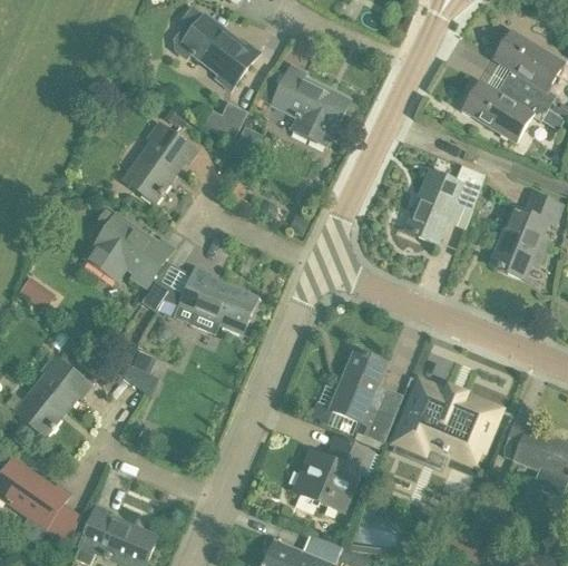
[(228,90),(260,52),(247,42),(244,47),(191,3),(180,17),(182,25),(172,38),(173,50),(184,59),(189,52),(218,75),(215,79),(228,90)]
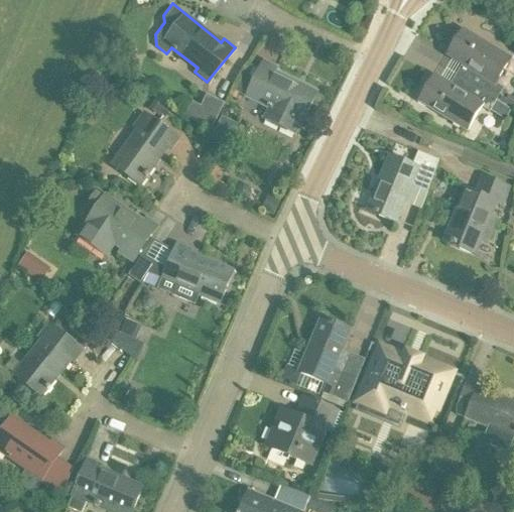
[(510,57),(469,31),(470,30),(463,25),(456,37),(458,38),(448,52),(462,61),(455,72),(496,98),(504,86),(495,80),(510,57)]
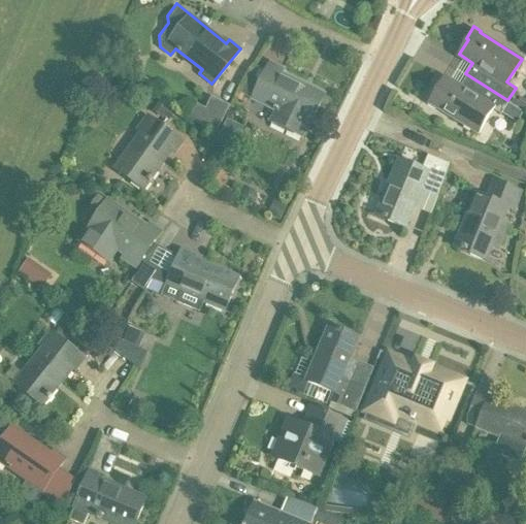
[(282,66),(268,60),(250,96),(272,107),(267,118),(301,135),(322,94),(278,72),(282,66)]
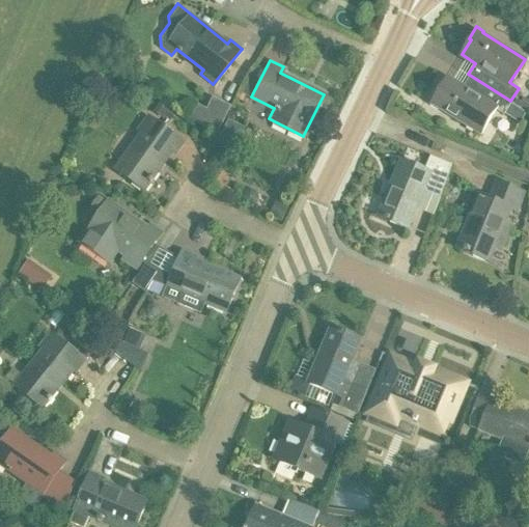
[(437,89),(429,102),(437,106),(438,105),(479,131),(495,107),(504,112),(504,111),(520,120),(526,111),(510,101),(468,74),(462,85),(448,76),(439,91),(437,89)]
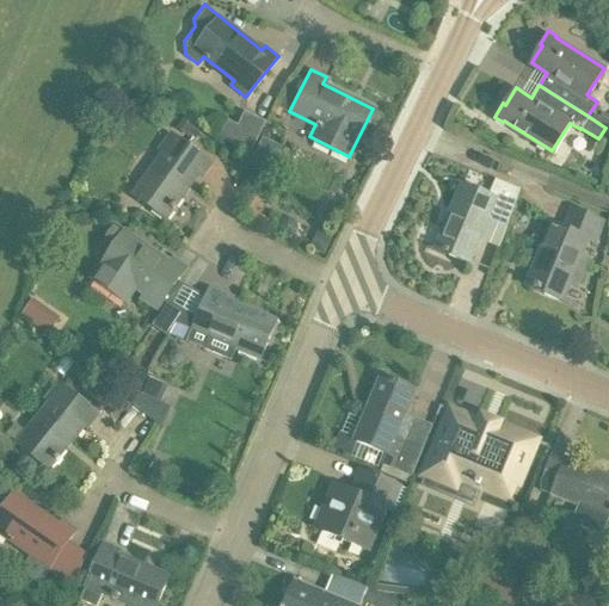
[(243,109),(235,123),(225,117),(216,135),(248,152),(264,119),(243,109)]
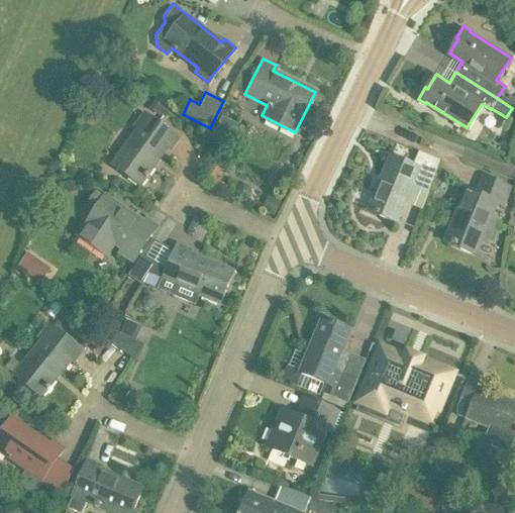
[(153,97),(148,105),(159,112),(160,111),(164,114),(169,108),(153,97)]
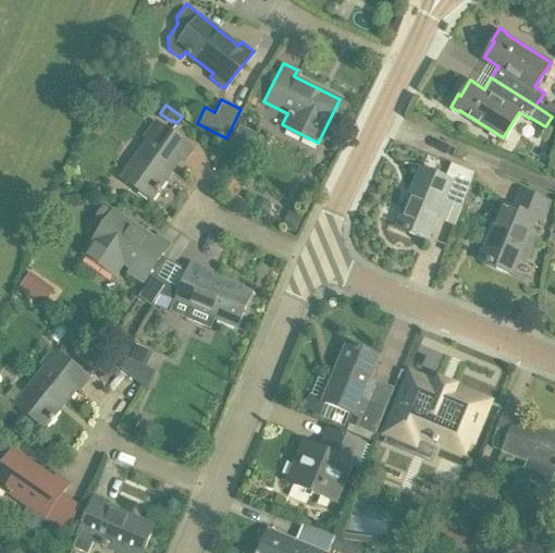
[(183,159),(192,147),(152,119),(143,134),(147,137),(120,175),(149,197),(179,156),(183,159)]
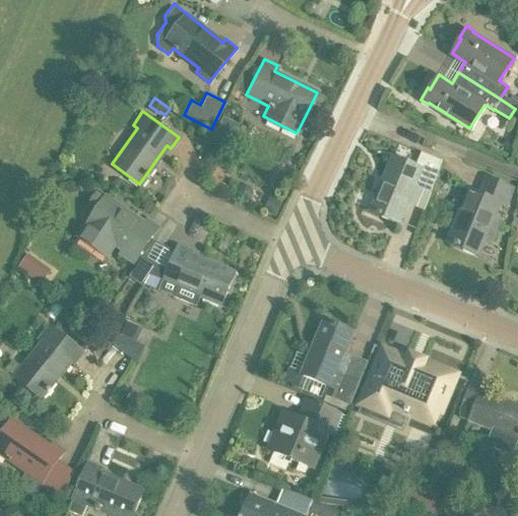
[(398,220),(414,185),(432,192),(443,159),(419,150),(414,166),(393,155),(370,209),(398,220)]
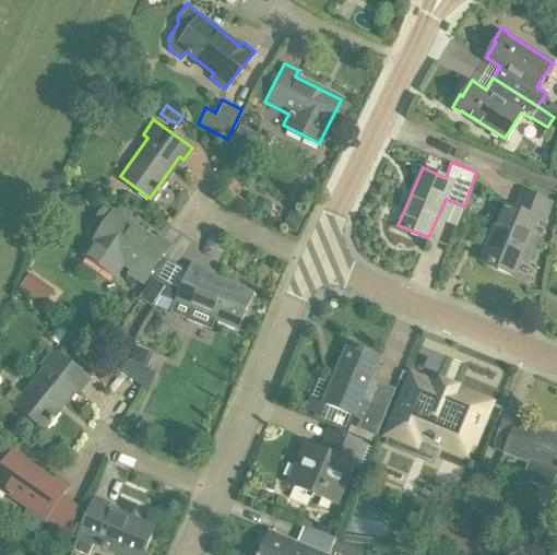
[(542,220),(549,201),(522,190),(516,208),(504,203),(481,259),(513,272),(520,257),(526,260),(537,234),(530,232),(536,216),(542,220)]
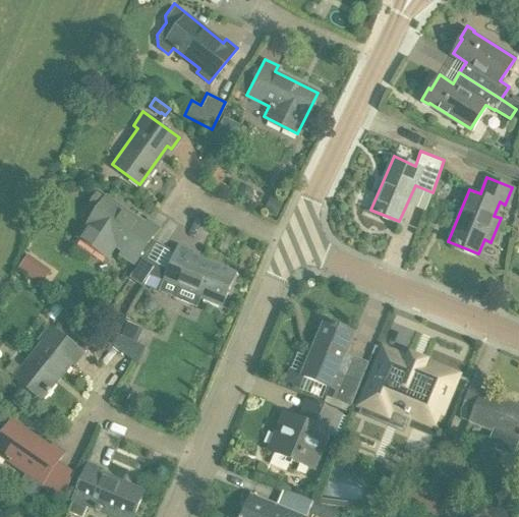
[(93,192),(85,204),(93,210),(75,236),(106,257),(115,244),(119,247),(116,251),(132,263),(157,226),(146,218),(143,222),(104,195),(101,198),(93,192)]
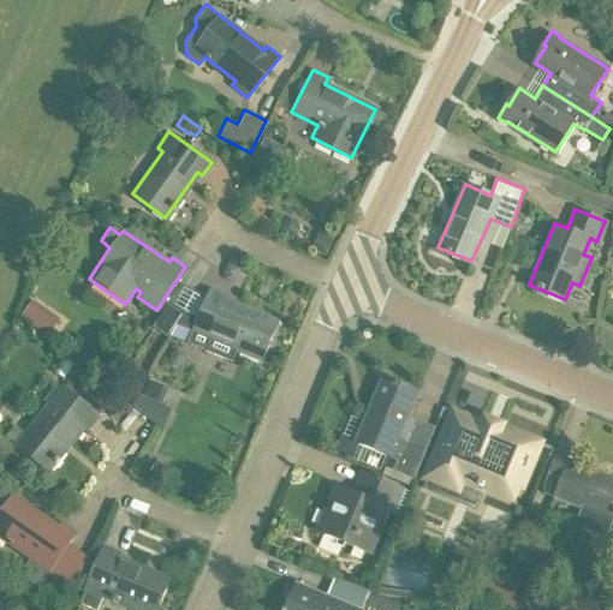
[(210,288),(192,329),(188,342),(231,360),(236,348),(260,358),(275,321),(224,299),(226,294),(210,288)]
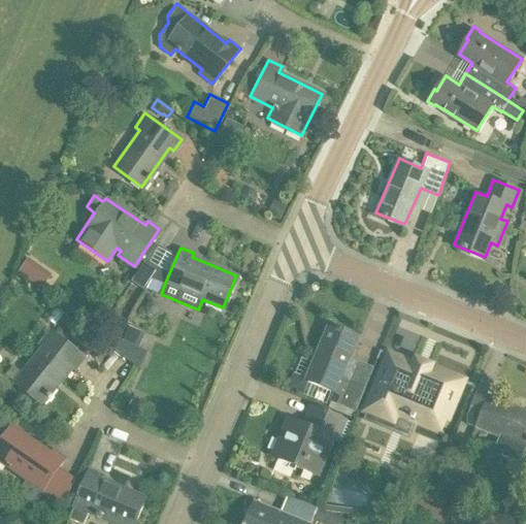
[(335,391),(332,398),(357,407),(365,386),(341,375),(358,336),(328,325),(305,379),(335,391)]
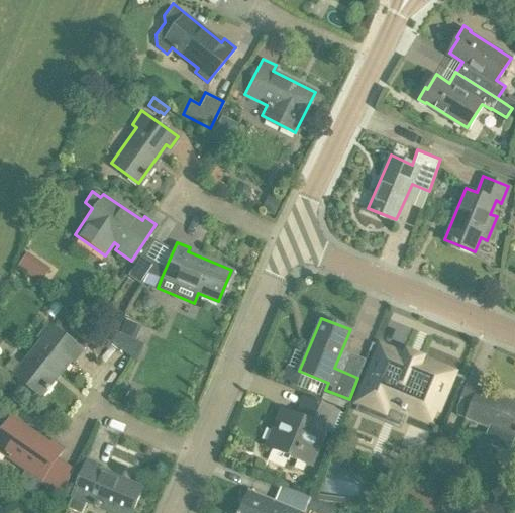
[(73,362),(81,350),(46,323),(36,335),(40,339),(12,374),(39,396),(70,358),(73,362)]
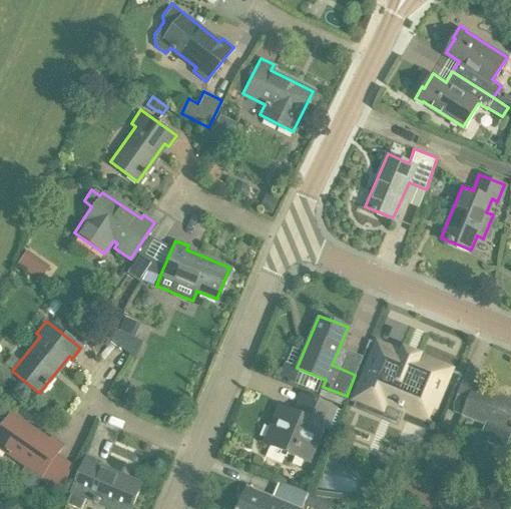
[(113,327),(108,336),(134,357),(142,340),(113,327)]
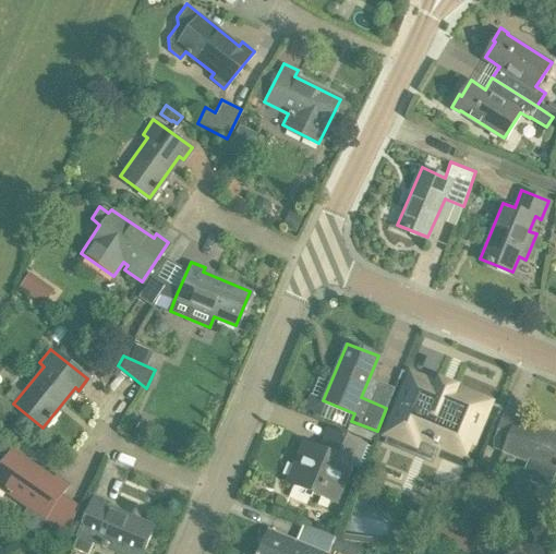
[(430,381),(426,386),(407,378),(385,431),(398,436),(411,442),(418,426),(435,434),(434,438),(438,441),(443,443),(462,450),(467,440),(471,429),(475,431),(484,409),(462,400),(466,390),(438,380),(436,383),(430,381)]
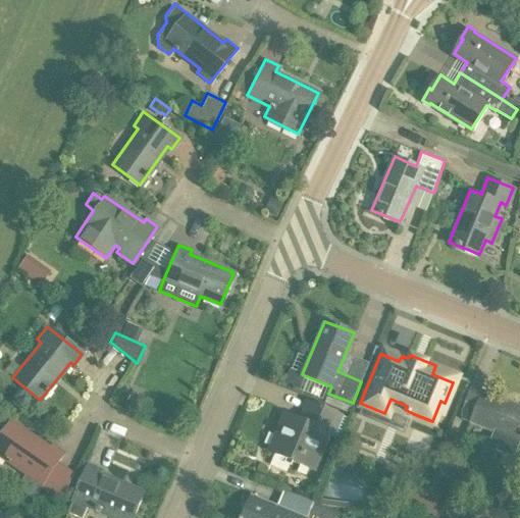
[(519,441),(519,437),(519,405),(483,391),(485,384),(473,379),(465,400),(461,410),(461,416),(471,421),(519,441)]
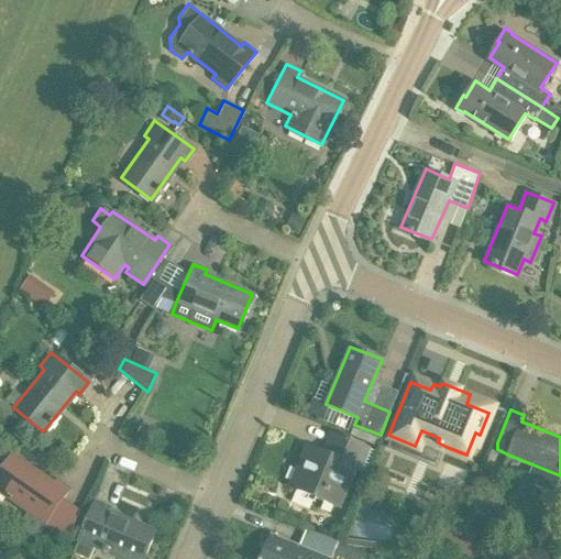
[(306,446),(289,485),(337,505),(353,468),(363,472),(373,449),(362,445),(334,433),(326,455),(306,446)]
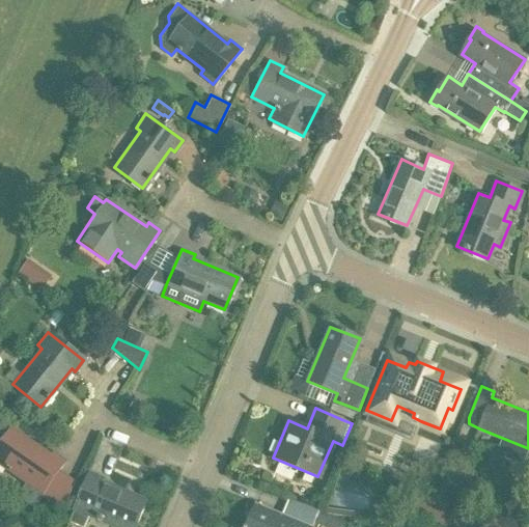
[(0,463),(26,481),(24,486),(19,493),(33,503),(38,496),(63,460),(52,451),(50,454),(10,427),(8,430),(0,424),(0,463)]
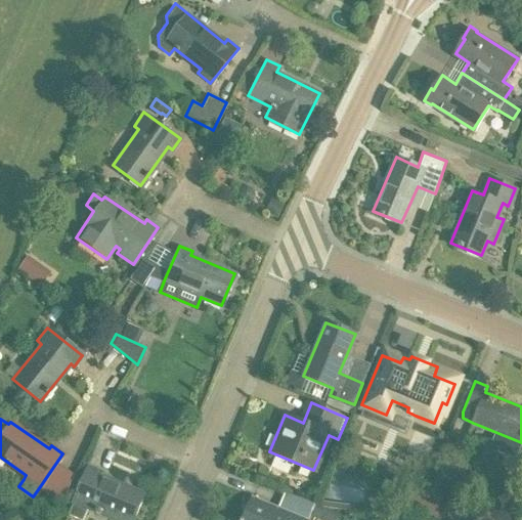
[(116,519),(129,519),(141,492),(98,474),(100,470),(86,464),(71,501),(72,502),(67,513),(82,519),(86,507),(116,519)]
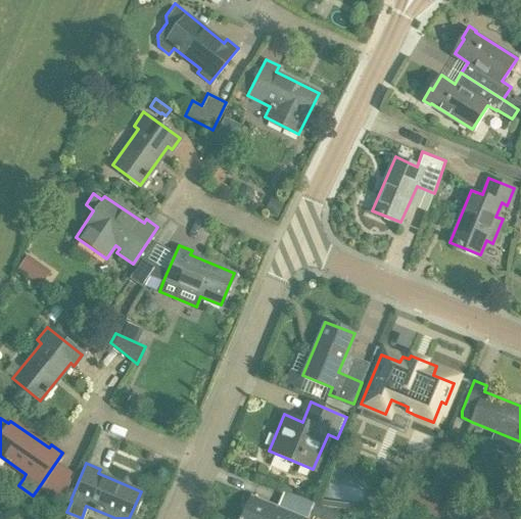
[(250,494),(246,504),(239,518),(304,518),(305,517),(250,494)]
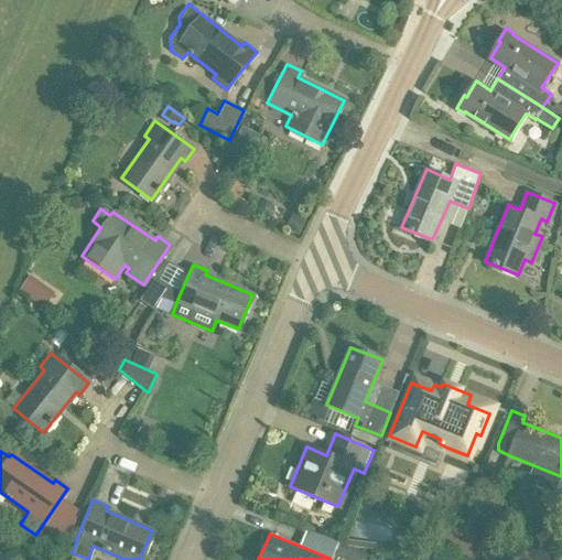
[(341,541),(395,550),(395,545),(342,537),(341,541)]
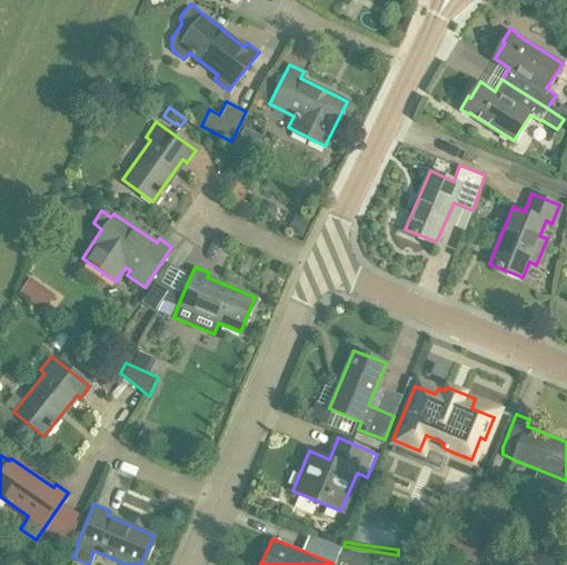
[(334,557),(354,564),(368,564),(371,558),(338,545),(334,557)]
